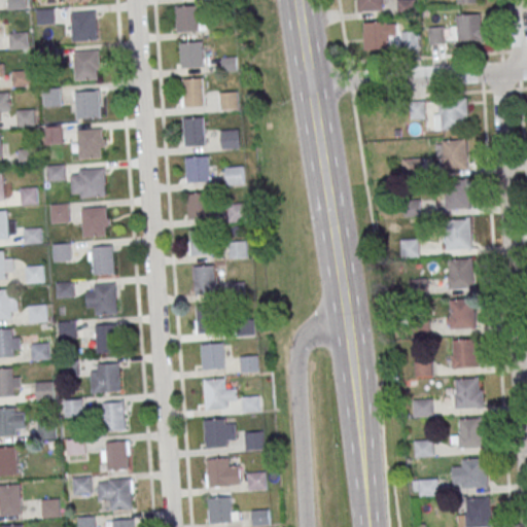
[(6,0),(25,0),(26,10),(7,11),(6,0)]
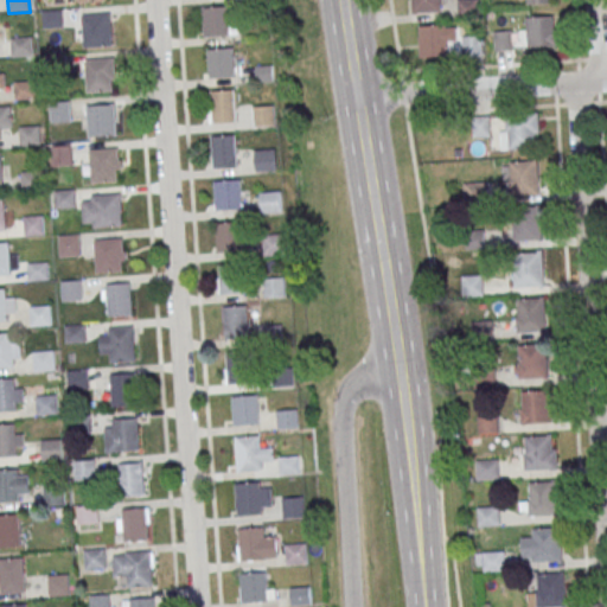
[(411,0),(413,13),(441,12),(441,0),(411,0)]
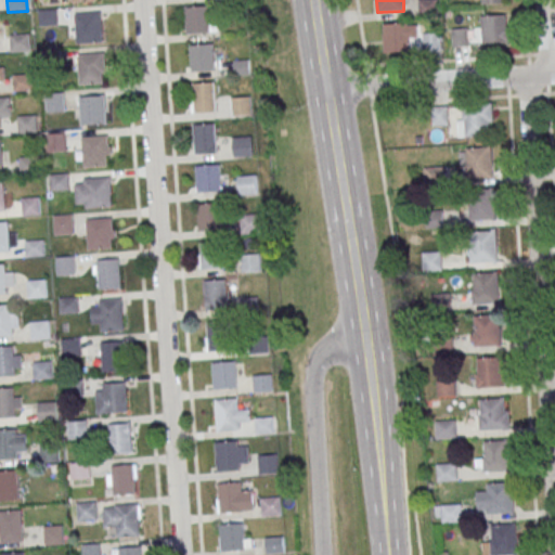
[(439,16),(438,0),(417,0),(418,16),(439,16)]
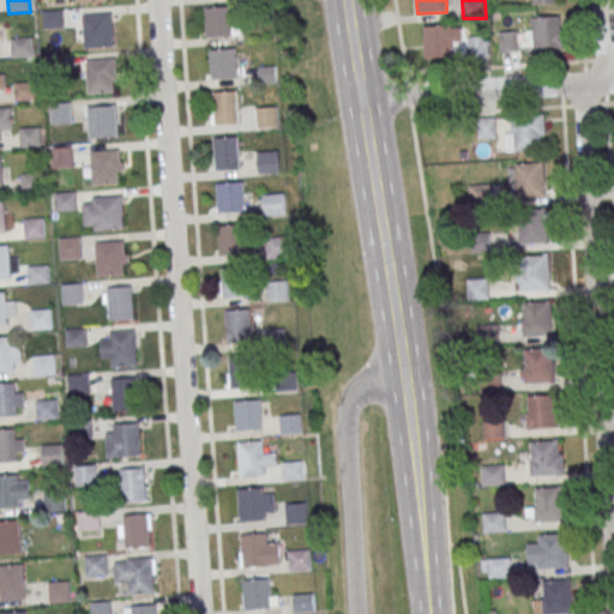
[(204,10),(229,7),(232,37),(206,40),(204,10)]
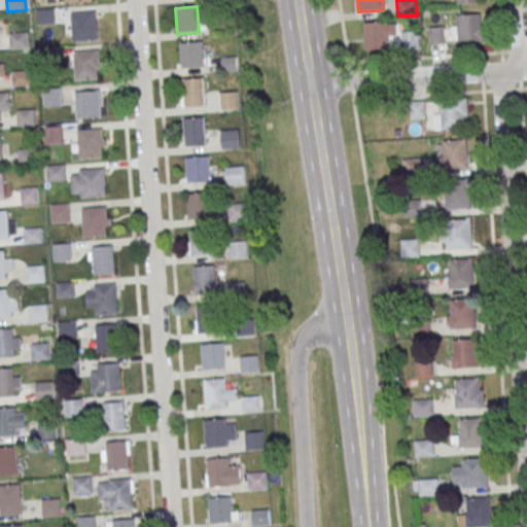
[(35,9),(54,7),(55,26),(37,27),(35,9)]
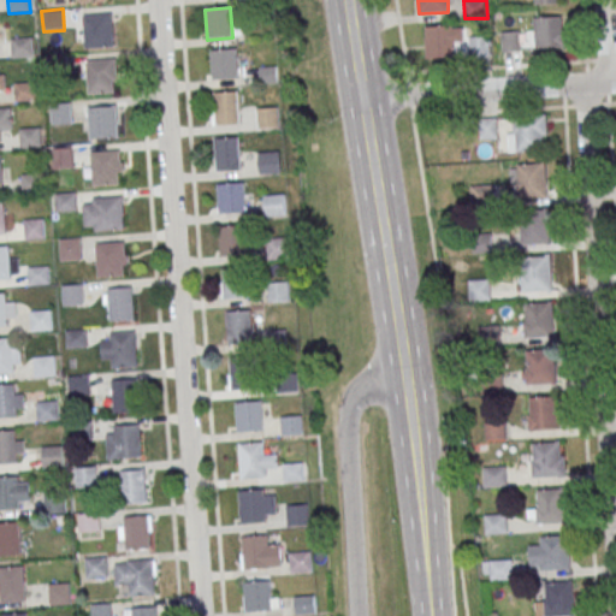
[(83,17),(112,15),(114,46),(86,47),(83,17)]
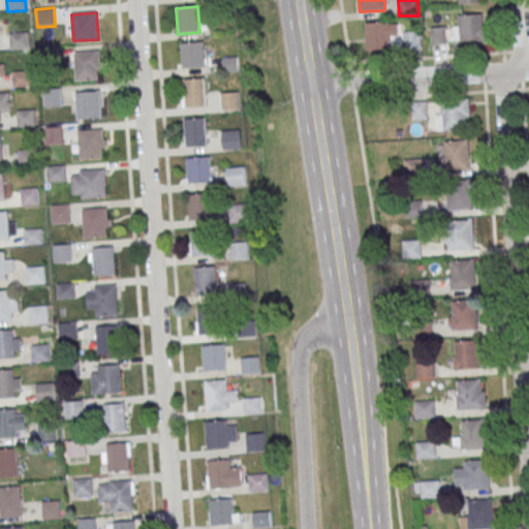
[(459,42),(485,40),(484,13),(458,14),(459,42)]
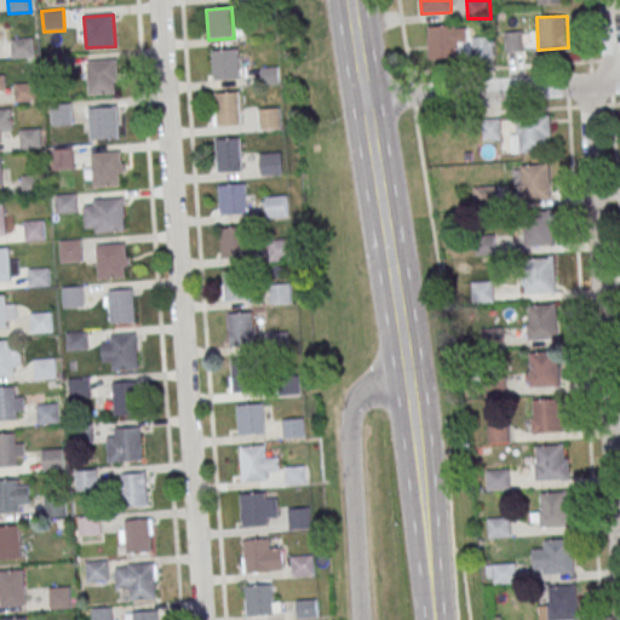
[(468,27),(428,27),(428,58),(468,58),(468,27)]
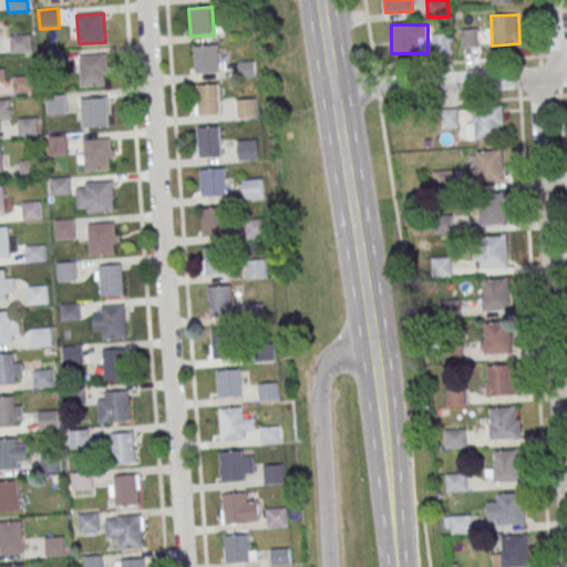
[(461,48),(480,48),(480,29),(461,29),(461,48)]
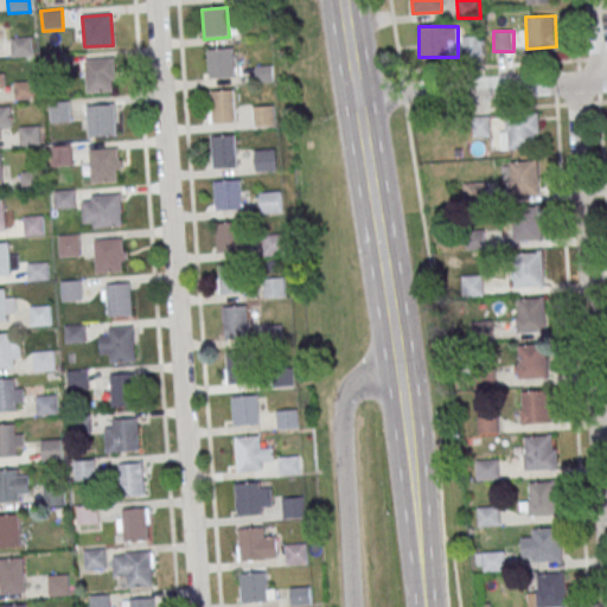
[(481,57),(481,36),(462,36),(462,57),(481,57)]
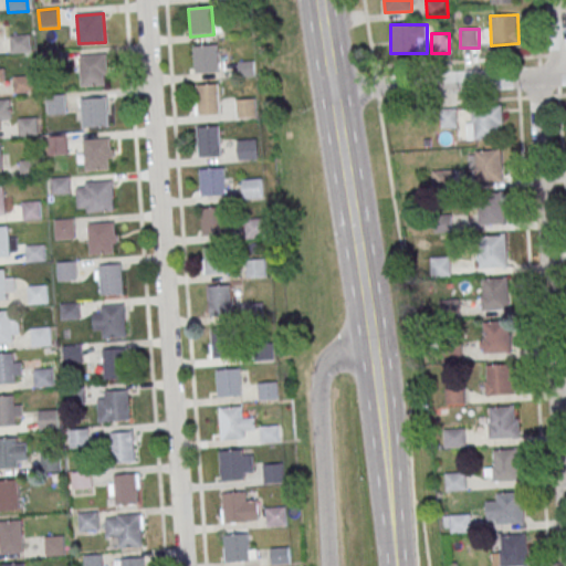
[(9,35),(29,34),(30,54),(11,55),(9,35)]
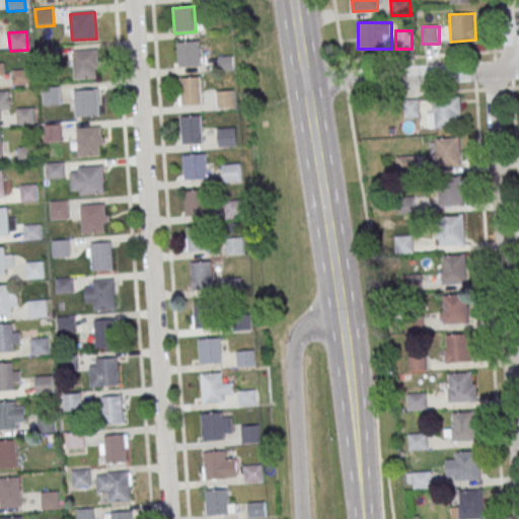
[(176,44),(198,42),(200,67),(178,69),(176,44)]
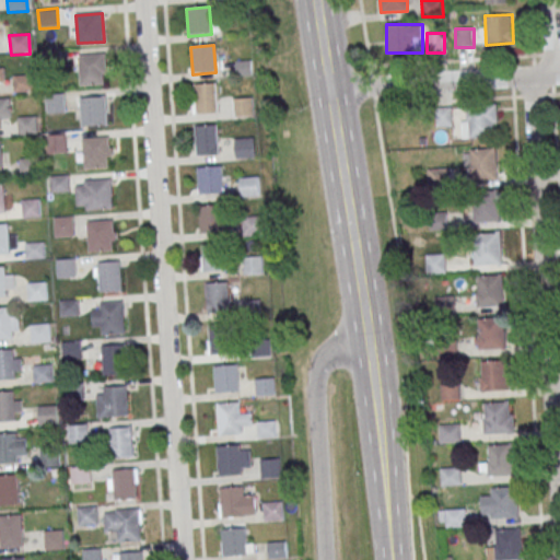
[(42,53),(60,51),(61,70),(43,71),(42,53)]
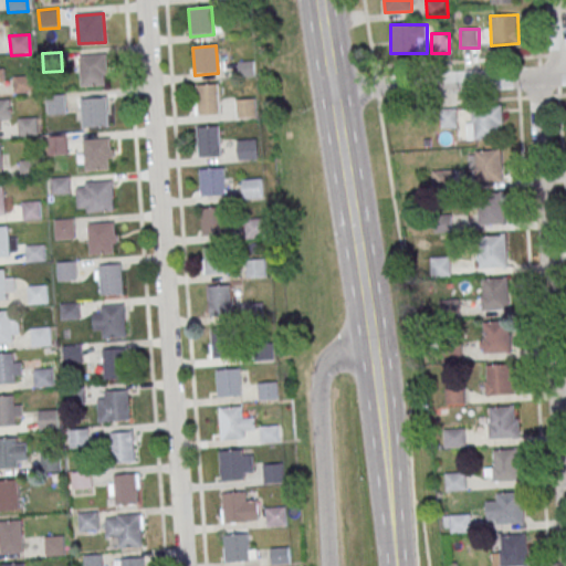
[(79,55),(106,53),(107,74),(104,74),(105,85),(81,86),(79,55)]
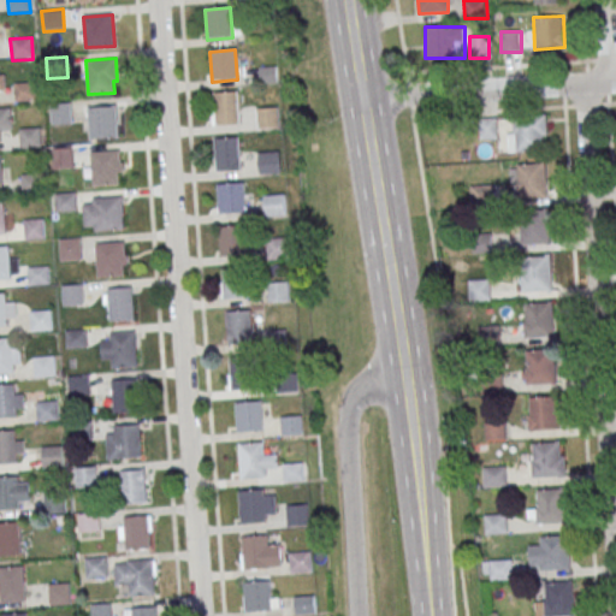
[(260,84),(277,83),(276,66),(259,67),(260,84)]
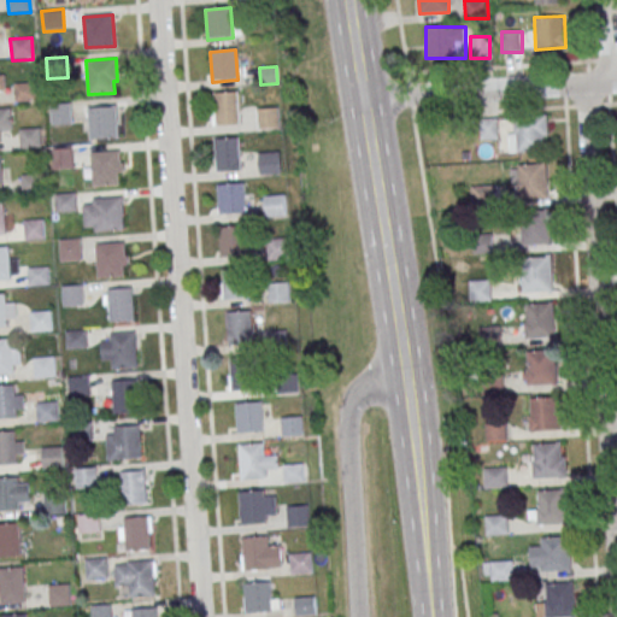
[(15,83),(35,81),(36,103),(16,104),(15,83)]
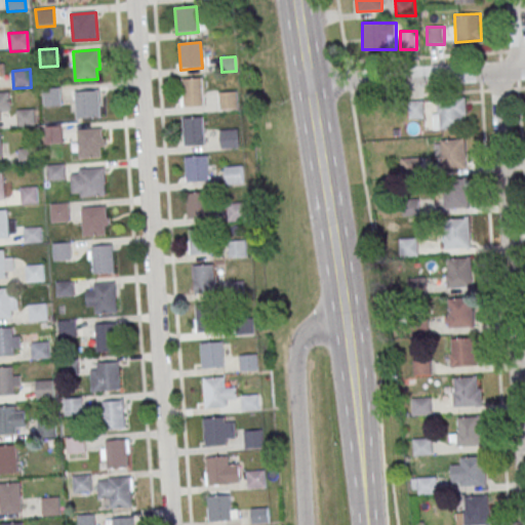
[(182,82),(203,80),(204,108),(184,110),(182,82)]
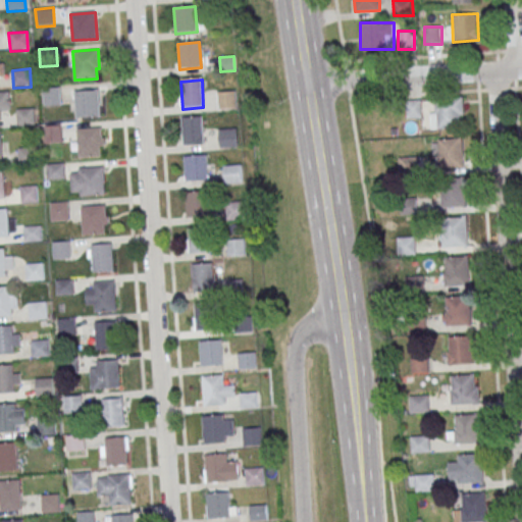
[(43,90),(60,88),(61,106),(44,107),(43,90)]
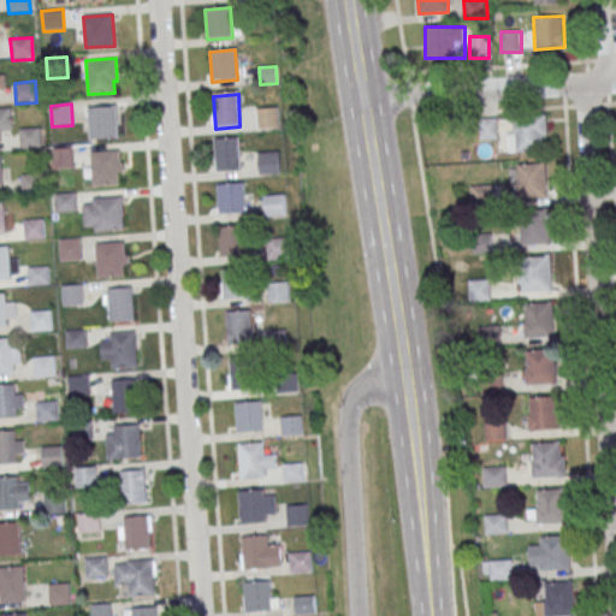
[(88,108),(117,106),(119,137),(89,138),(88,108)]
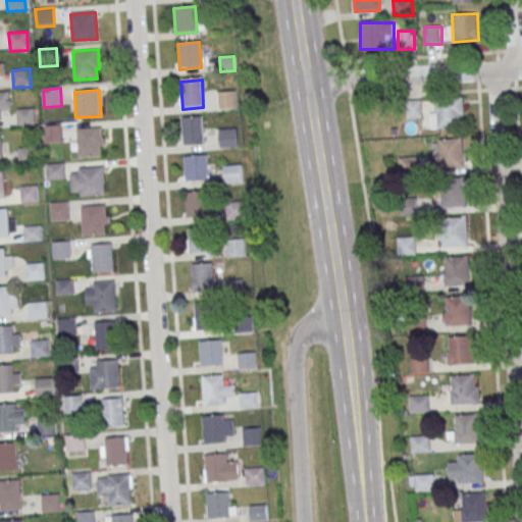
[(0,91),(9,91),(10,110),(0,111),(1,120),(0,120),(0,91)]
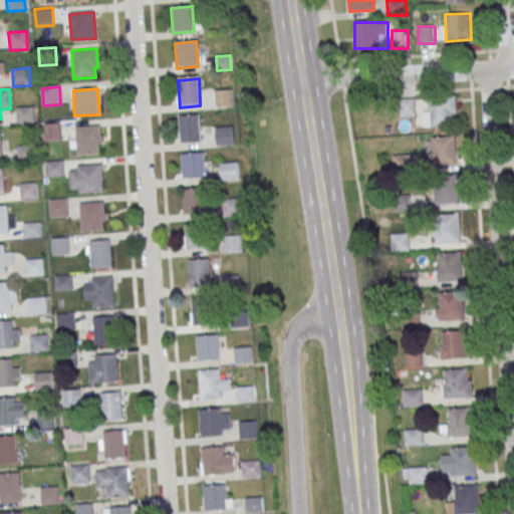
[(213,91),(230,90),(232,108),(214,109),(213,91)]
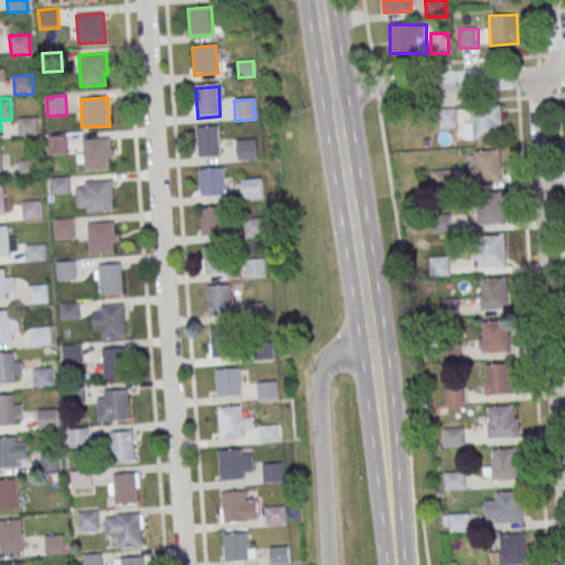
[(501,139),(501,108),(466,108),(466,139),(501,139)]
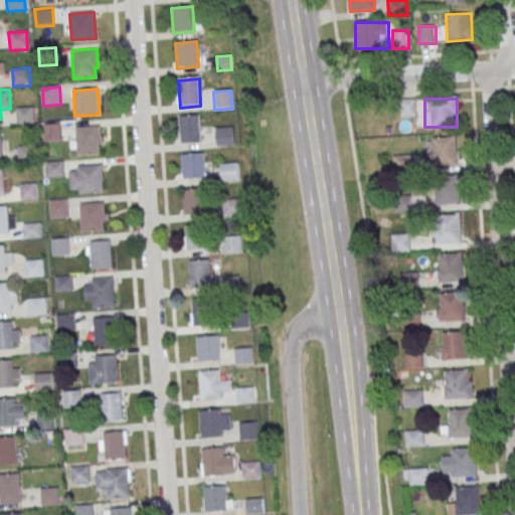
[(15,110),(32,108),(34,126),(16,127),(15,110)]
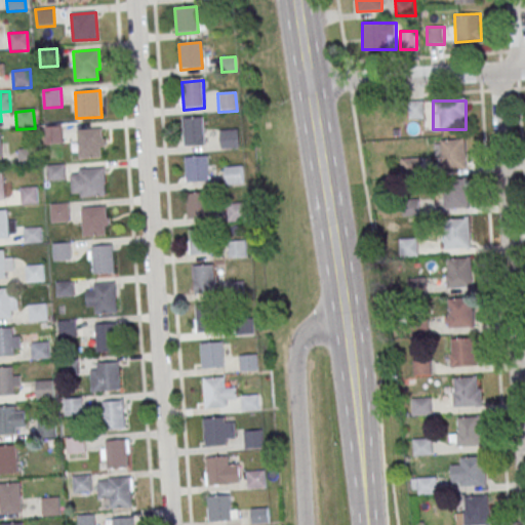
[(182,120),(202,118),(204,146),(184,148),(182,120)]
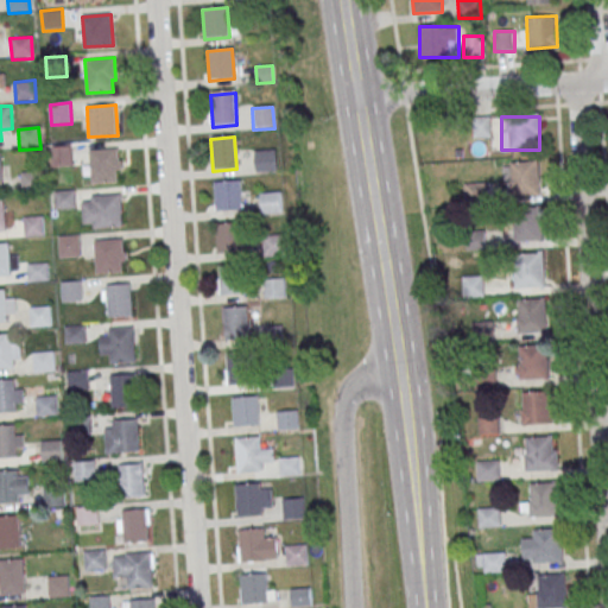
[(51,149),(73,147),(74,168),(52,169),(51,149)]
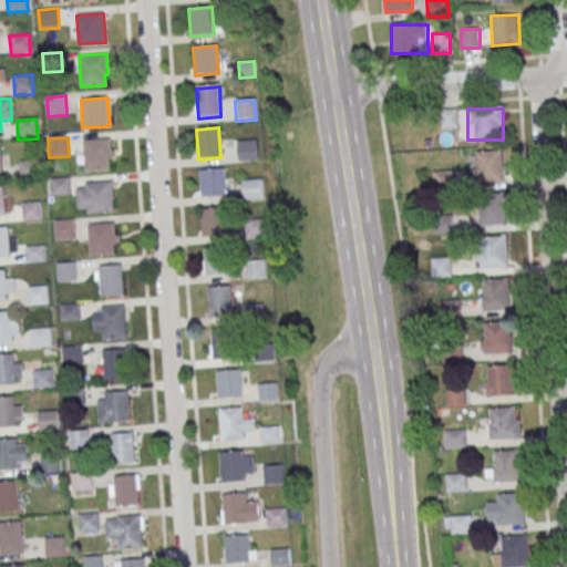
[(83,141),(111,138),(112,157),(109,157),(110,168),(85,171),(83,141)]
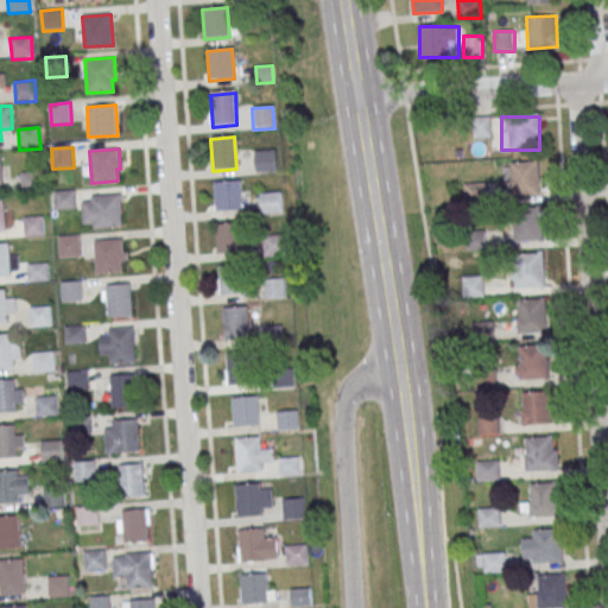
[(254,153),(274,151),(276,172),(255,173),(254,153)]
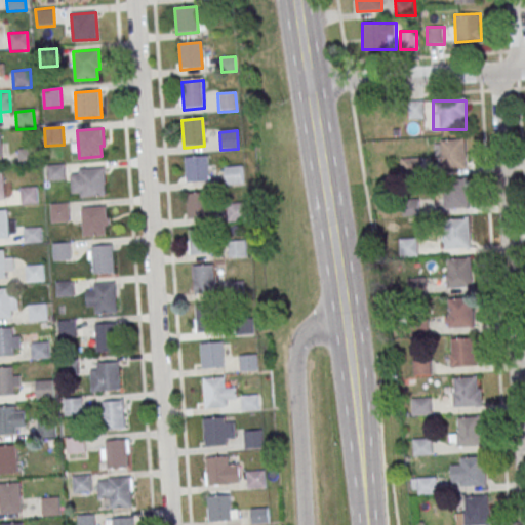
[(467,169),(467,139),(438,139),(438,169),(467,169)]
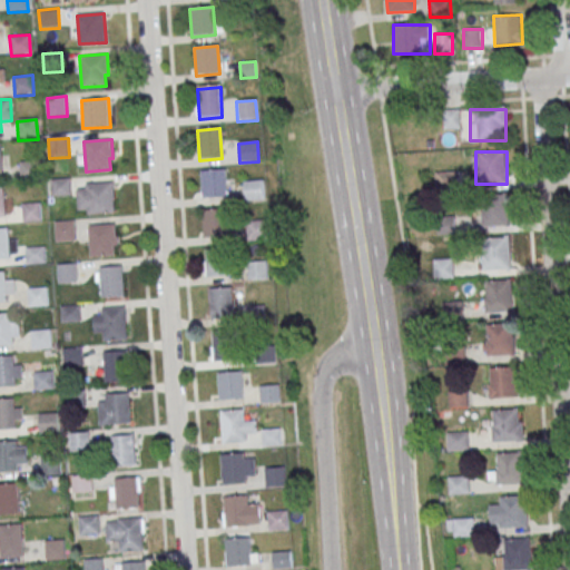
[(19,163),(38,161),(40,182),(20,183),(19,163)]
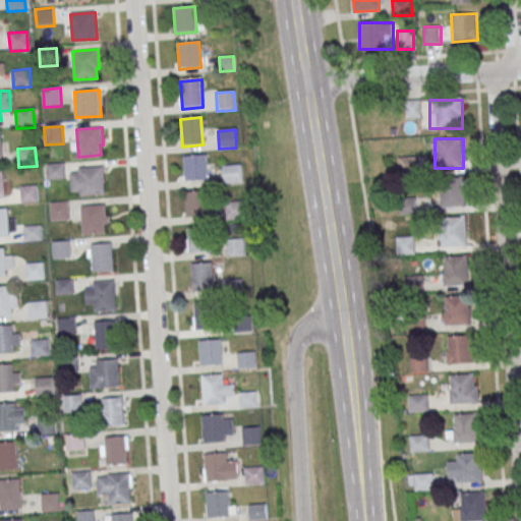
[(183,157),(205,155),(207,181),(185,182),(183,157)]
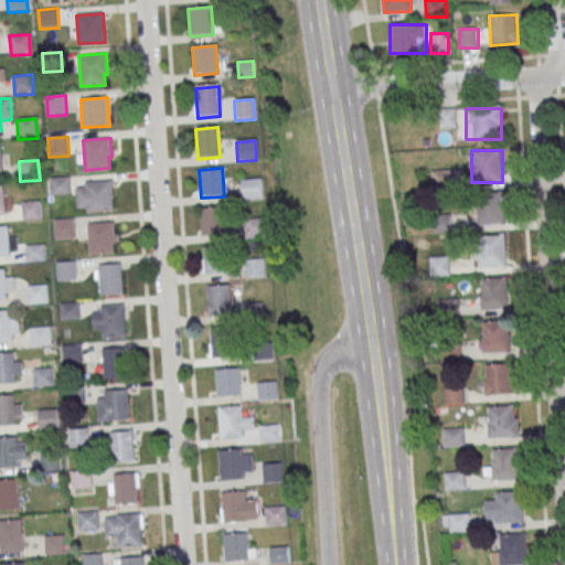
[(430,172),(451,171),(451,190),(432,191),(430,172)]
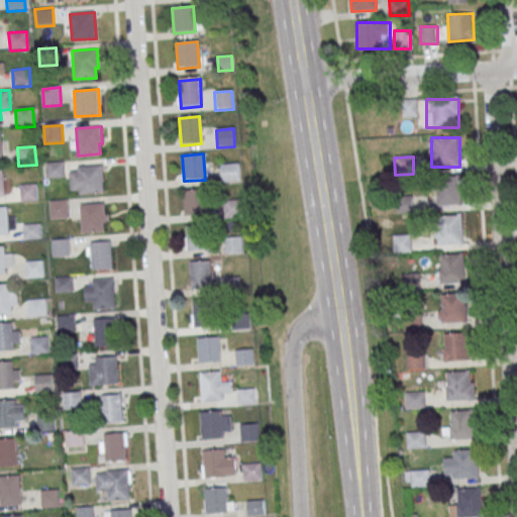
[(45,162),(64,161),(65,178),(47,179),(45,162)]
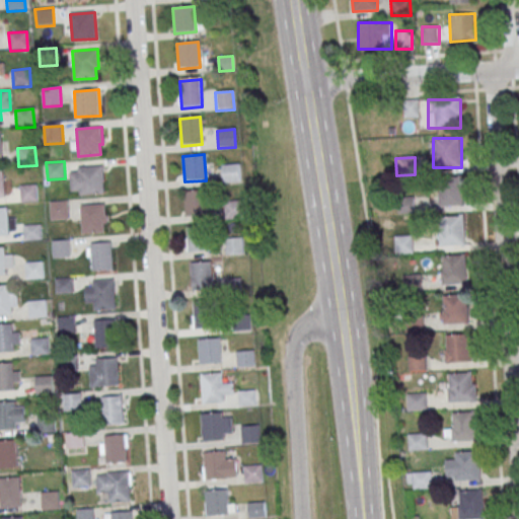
[(221,166),(238,165),(240,182),(222,183),(221,166)]
